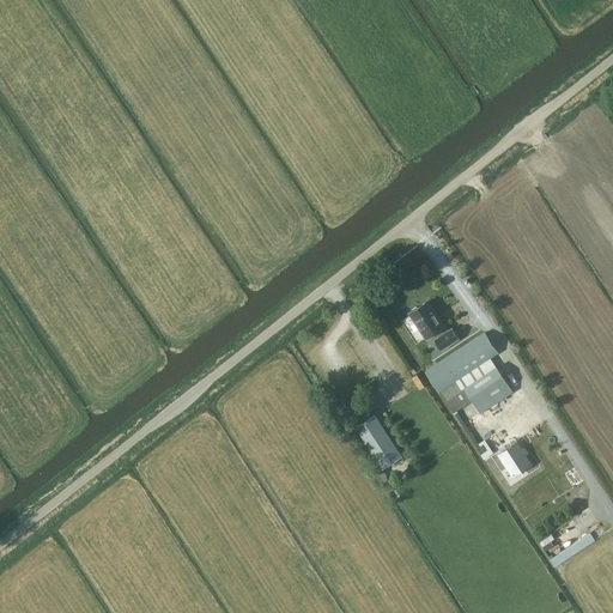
[(434,339),(441,351),(460,339),(451,327),(448,331),(429,299),(408,313),(425,339),(436,332),(438,337),(434,339)]
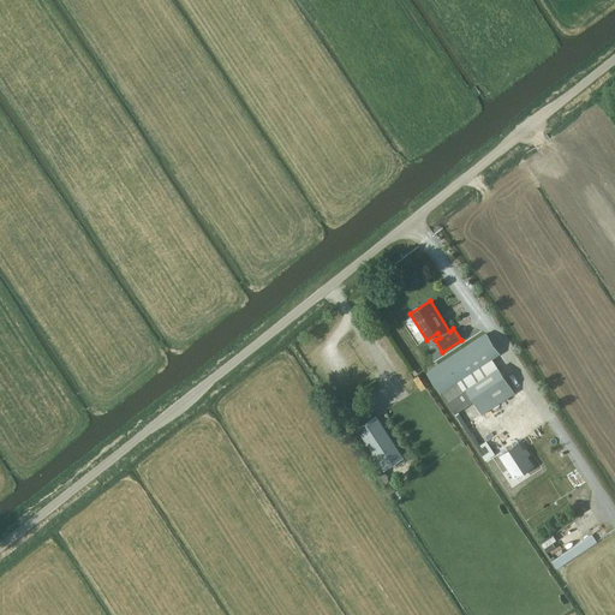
[(427,372),(447,401),(463,392),(455,381),(499,353),(485,334),(427,372)]
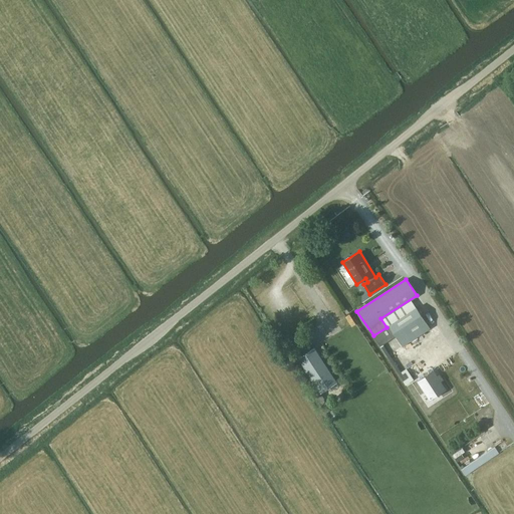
[(403,345),(429,328),(415,306),(389,324),(403,345)]
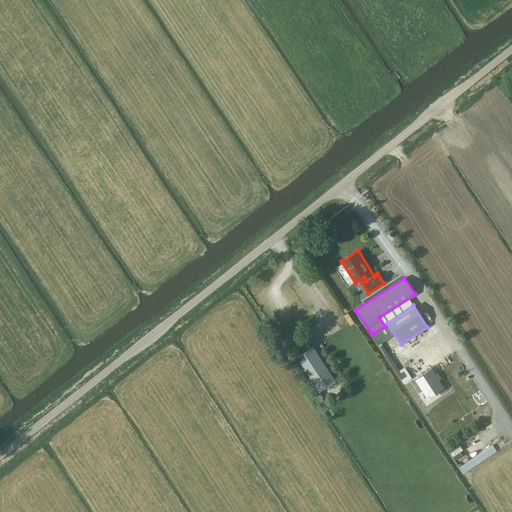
[(318,391),(335,380),(313,346),(296,357),(318,391)]
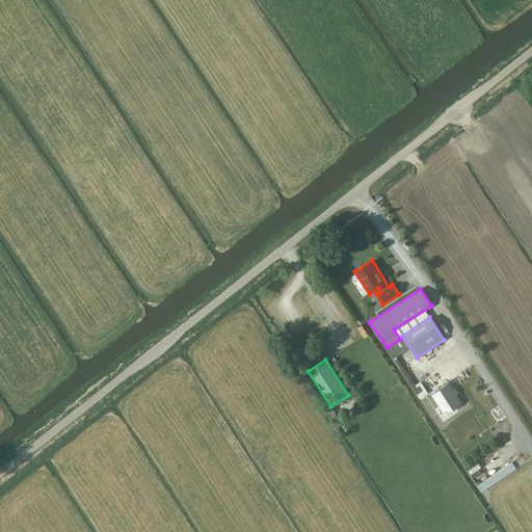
[(498,468),(521,453),(513,441),(482,460),(483,460),(471,468),(475,475),(487,468),(495,463),(498,468)]
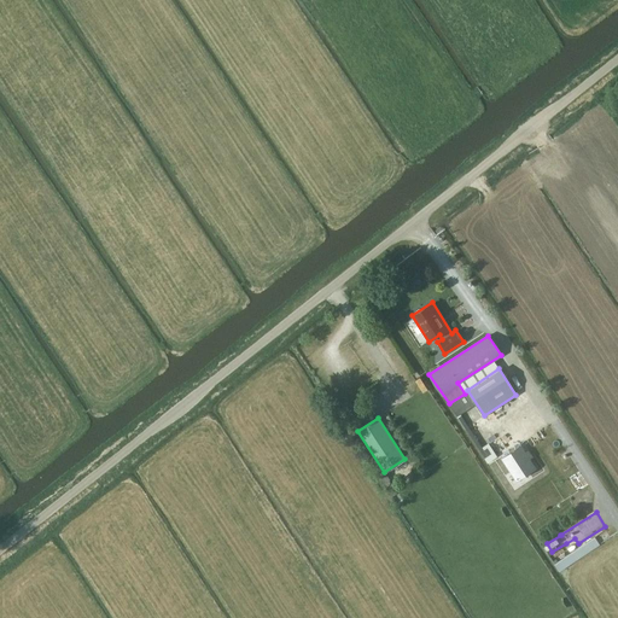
[(559,573),(599,547),(594,538),(553,566),(559,573)]
